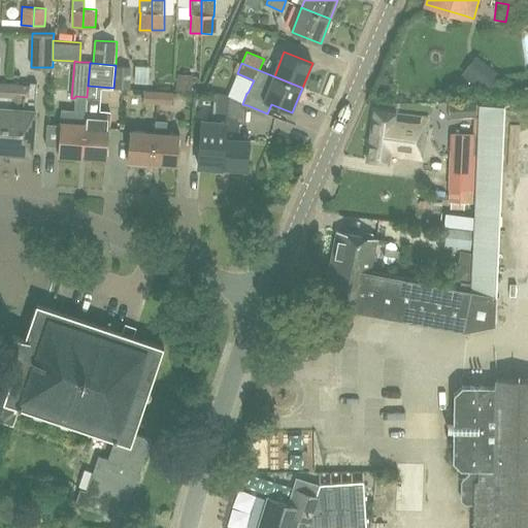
[(131,66),(116,65),(113,88),(122,88),(130,89),(131,66)]
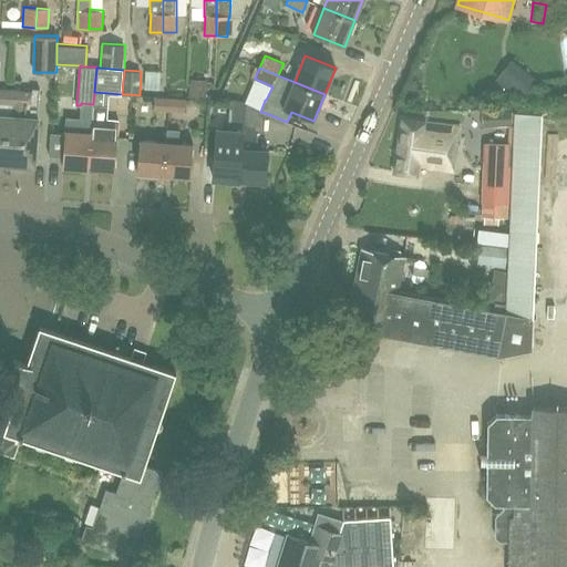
[(4,135),(3,163),(11,164),(10,168),(24,168),(29,165),(33,165),(37,117),(40,90),(32,89),(32,92),(14,91),(11,135),(4,135)]
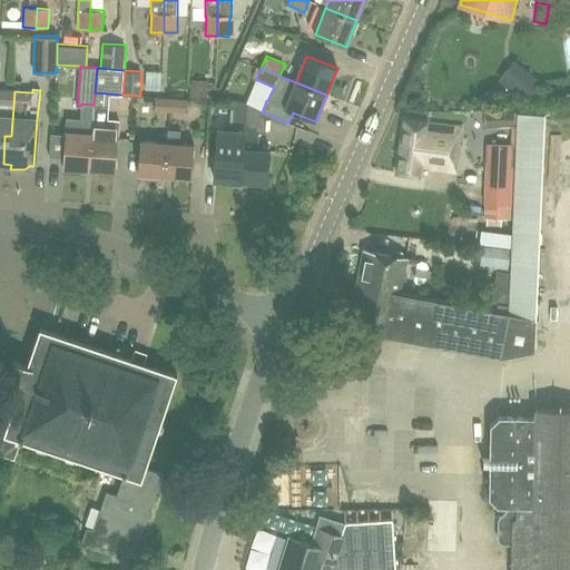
[(11,136),(15,91),(0,90),(0,163),(3,164),(5,136),(11,136)]
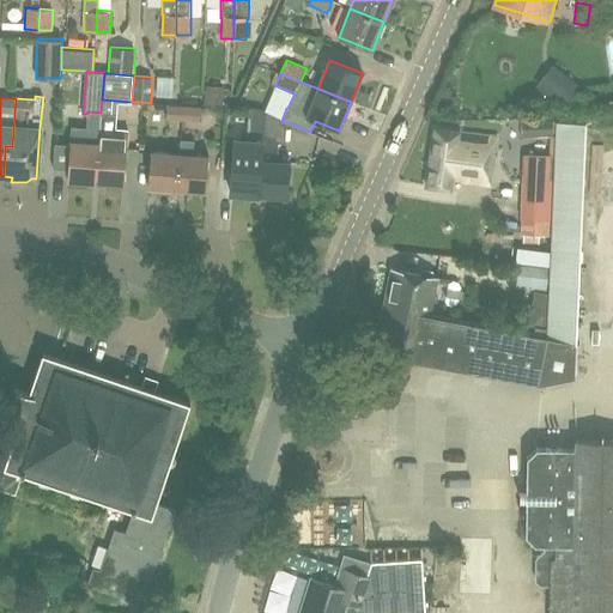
[(183,108),(173,108),(167,107),(167,120),(183,120),(183,108)]
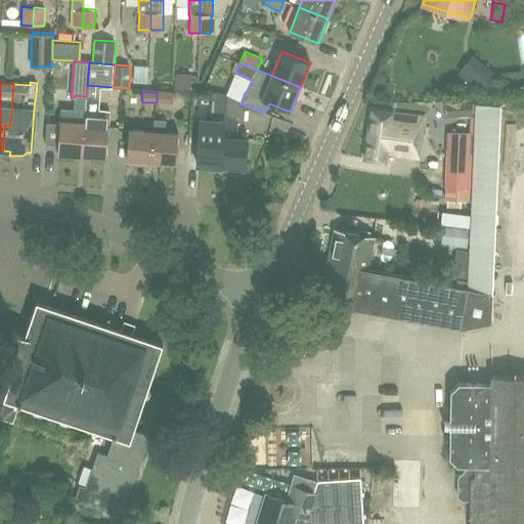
[(172,93),(157,92),(157,102),(171,103),(172,93)]
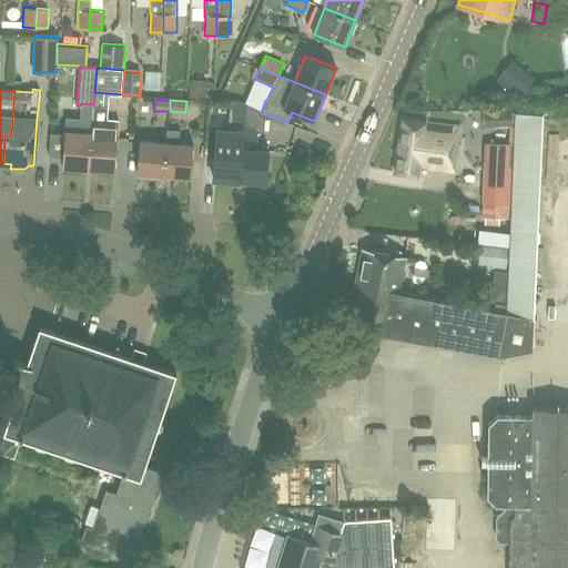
[(232,110),(245,111),(246,102),(237,100),(233,100),(232,110)]
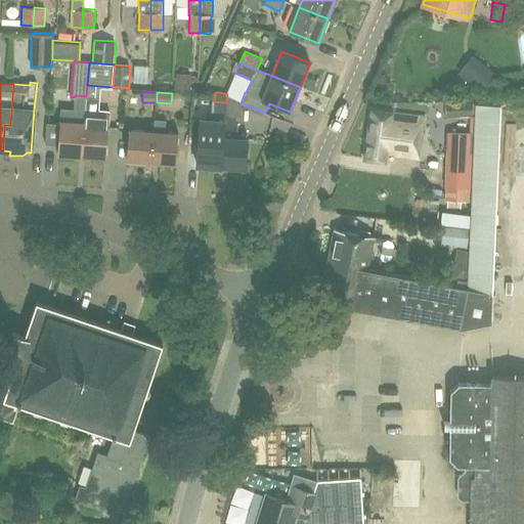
[(242,100),(227,94),(225,116),(221,166),(246,168),(248,139),(237,138),(238,122),(245,122),(246,104),(241,103),(242,100)]
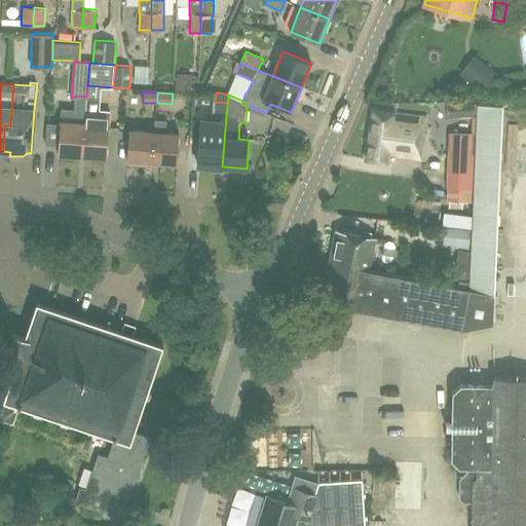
[(81,157),(86,98),(75,97),(74,109),(61,108),(60,125),(47,124),(45,145),(58,147),(58,155),(81,157)]
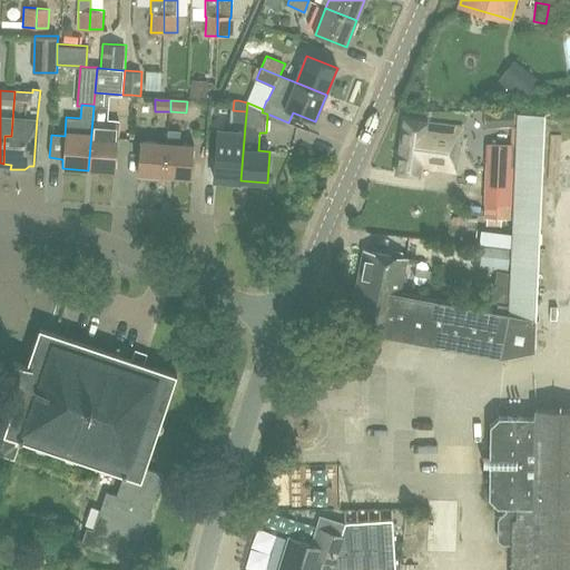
[(94,105),(94,106),(88,170),(115,173),(119,120),(108,119),(109,106),(94,105)]
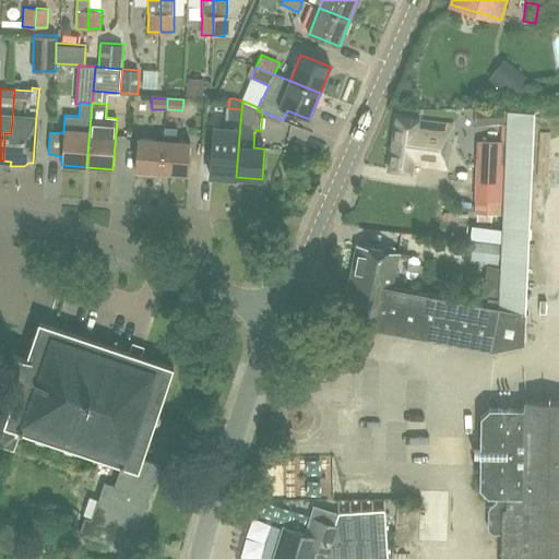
[(477,126),(504,125),(504,107),(476,108),(477,126)]
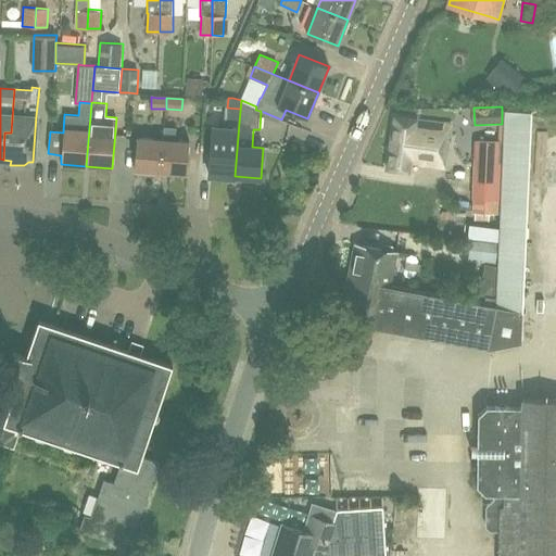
[(445,163),(450,122),(394,115),(388,167),(409,171),(412,159),(445,163)]
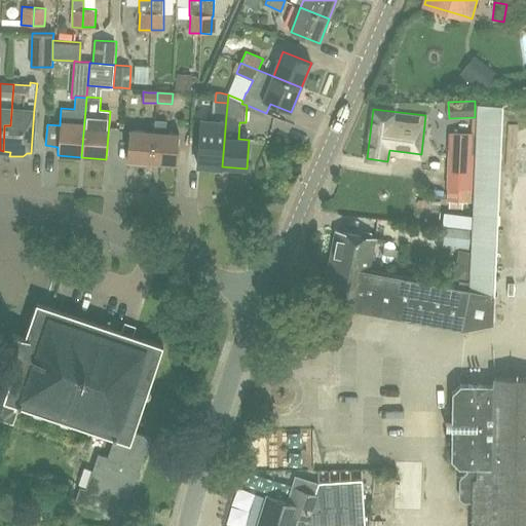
[(197,165),(222,166),(226,116),(211,115),(211,121),(195,119),(193,146),(199,146),(197,165)]
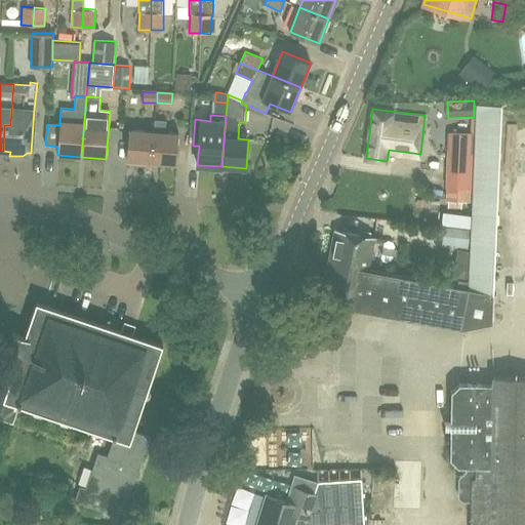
[(152,162),(177,163),(179,134),(165,133),(166,121),(155,120),(154,132),(152,162)]
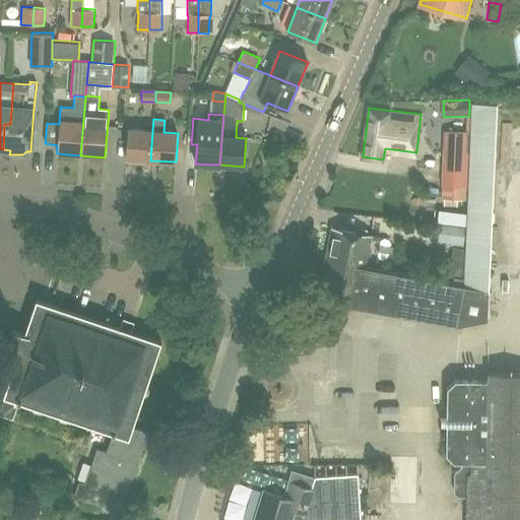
[(150,160),(152,131),(128,130),(126,158),(150,160)]
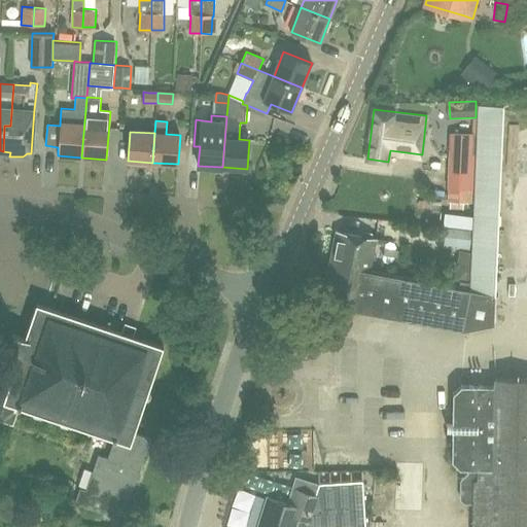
[(471,155),(471,134),(450,133),(449,154),(450,154),(449,186),(472,187),(475,155),(471,155)]
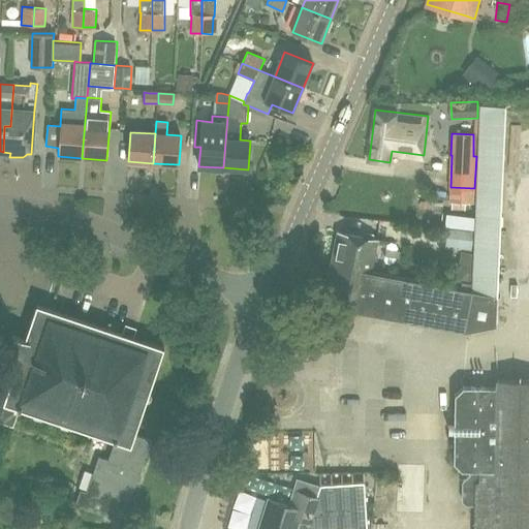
[(474,265),(473,290),(372,272),(378,240),(339,231),(324,306),(365,313),(365,312),(465,332),(496,327),(499,266),(474,265)]
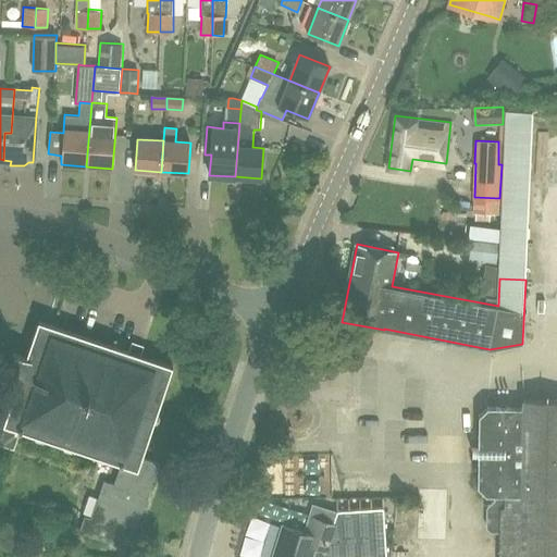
[(143,458),(155,423),(157,423),(158,422),(159,420),(160,419),(160,418),(160,416),(159,415),(158,412),(174,367),(141,356),(145,346),(133,343),(130,351),(40,321),(27,357),(14,353),(4,383),(17,387),(9,415),(0,411),(0,443),(13,448),(20,430),(35,434),(35,441),(45,444),(48,440),(64,445),(64,452),(74,455),(77,449),(94,455),(93,460),(101,463),(106,459),(120,465),(138,471),(143,458)]
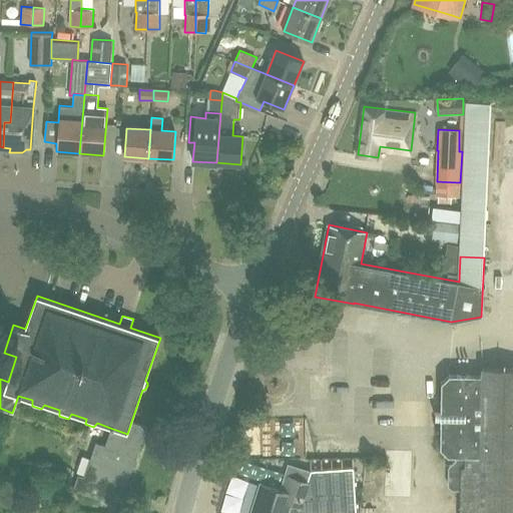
[(512,512),(512,368),(483,368),(482,375),(450,374),(442,383),(441,447),(449,455),(458,455),(458,460),(450,467),(449,485),(452,489),(462,489),(461,512),(512,512)]
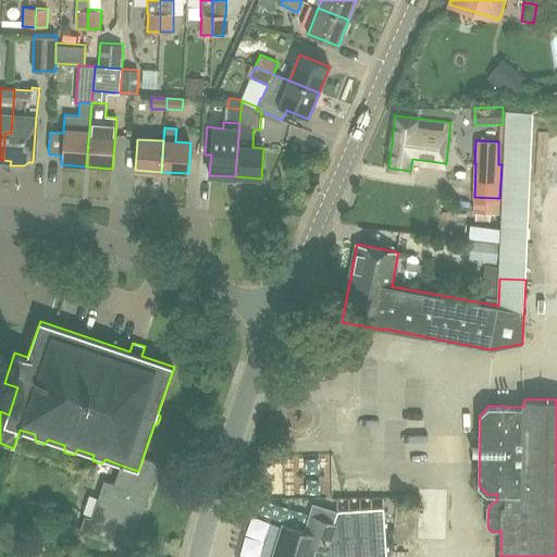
[(112,486),(147,498),(159,463),(143,458),(138,471),(120,465),(112,486)]
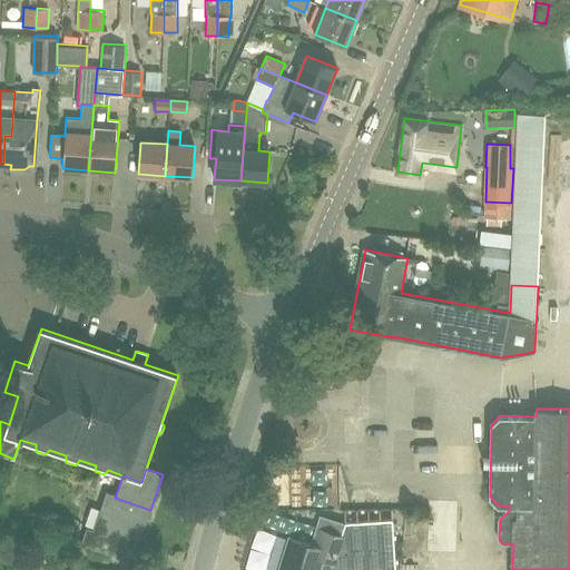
[(81,543),(134,561),(150,510),(115,498),(106,494),(94,532),(86,529),(81,543)]
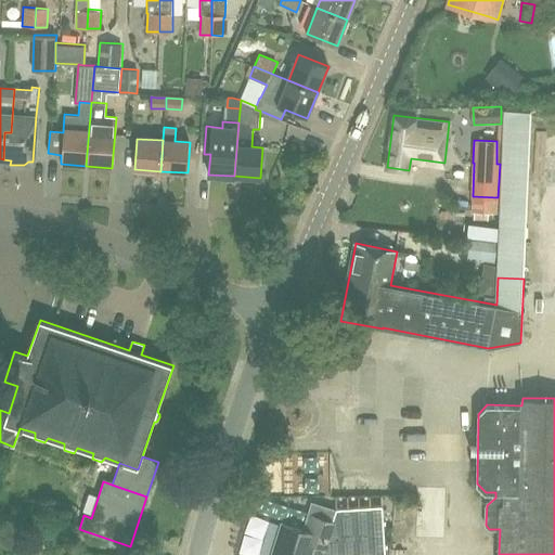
[(385,554),(383,505),(337,508),(336,512),(330,510),(326,518),(310,513),(305,529),(284,523),(273,554),(385,554)]
